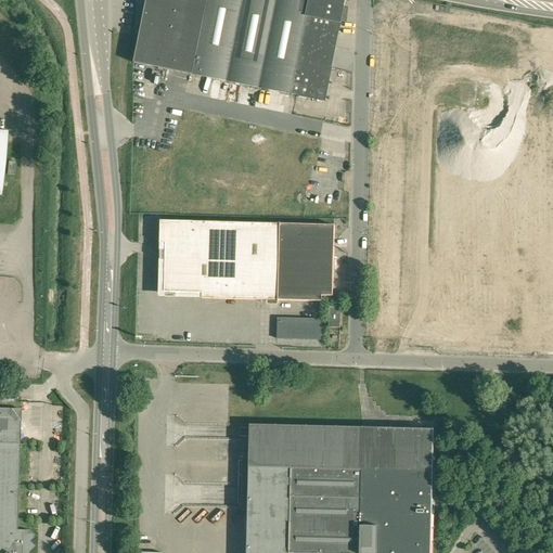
[(144,0),(139,28),(132,61),(228,80),(243,0),(144,0)]
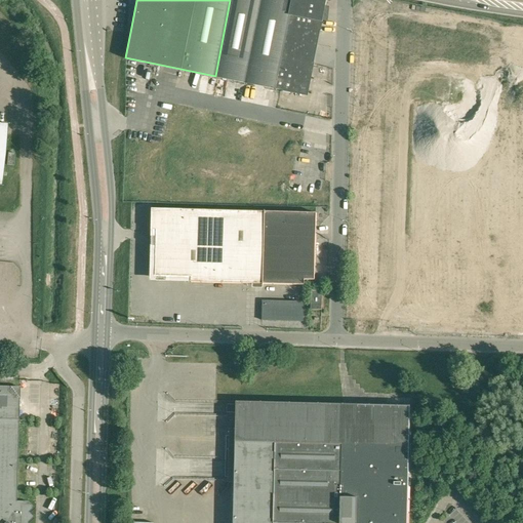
[(230,0),(215,76),(305,93),(323,0),(230,0)]
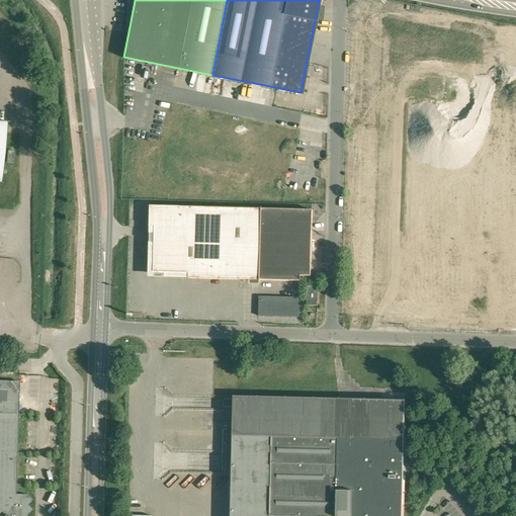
[(301,127),(297,144),(309,146),(312,130),(301,127)]
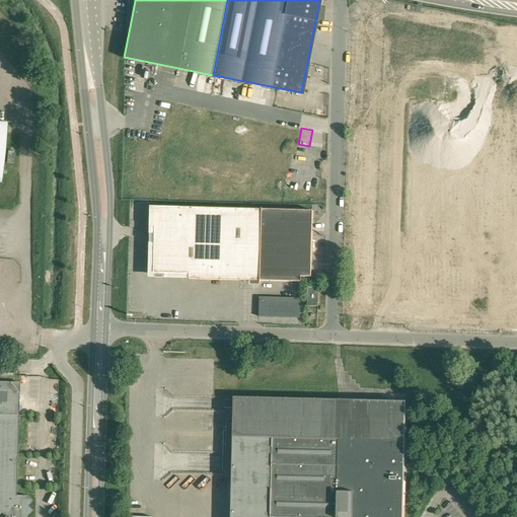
[(11,162),(13,149),(6,149),(5,161),(11,162)]
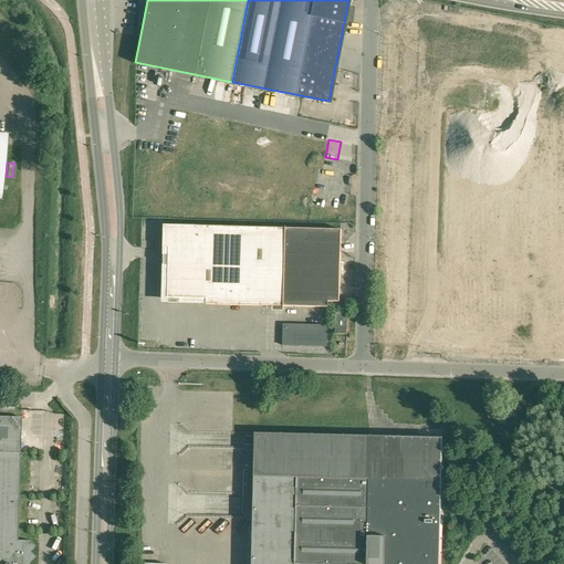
[(340,228),(162,223),(162,246),(167,246),(166,295),(205,296),(204,302),(326,305),(326,300),(337,300),(340,228)]
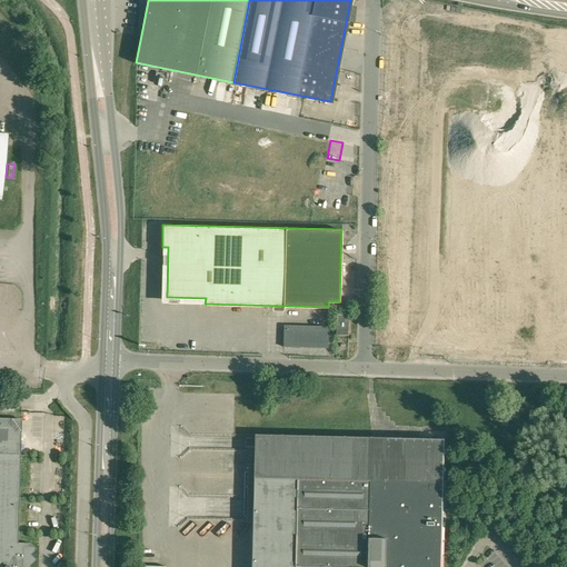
[(336,314),(335,332),(347,334),(347,314),(336,314)]
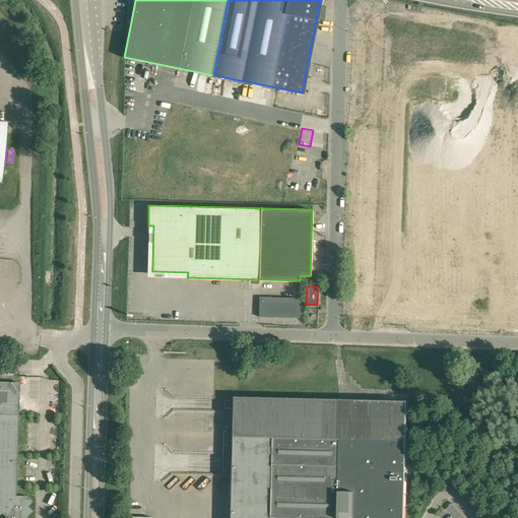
[(299,316),(299,297),(258,296),(258,315),(299,316)]
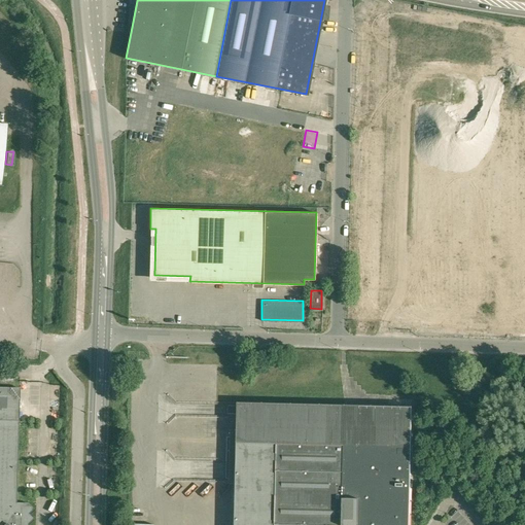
[(407,524),(410,405),(411,356),(228,351),(226,382),(235,382),(235,404),(225,404),(225,411),(235,412),(234,435),(224,434),(223,476),(233,476),(232,524),(407,524)]
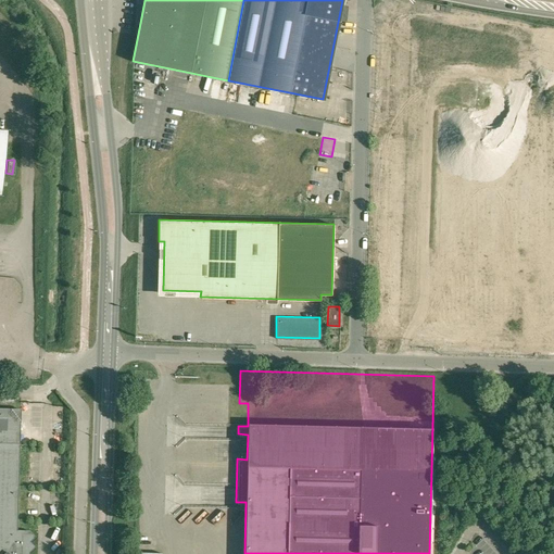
[(0,553),(26,553),(27,551),(33,545),(27,540),(33,536),(27,529),(14,529),(17,445),(15,445),(15,442),(17,442),(19,407),(0,406),(0,553)]
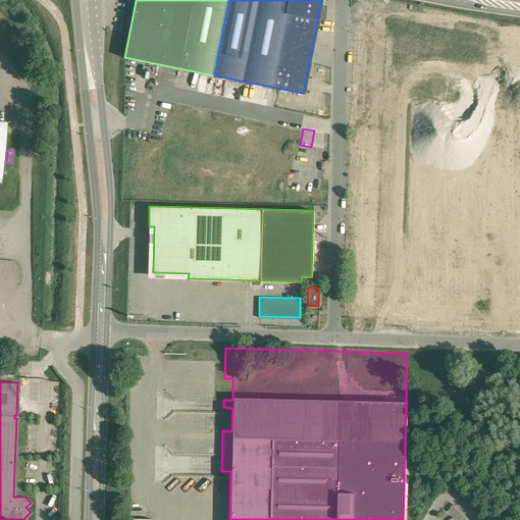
[(187,491),(186,478),(177,478),(177,492),(187,491)]
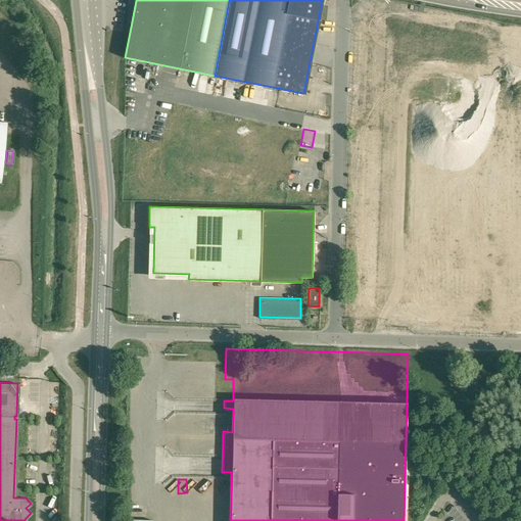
All buildings are outlined.
